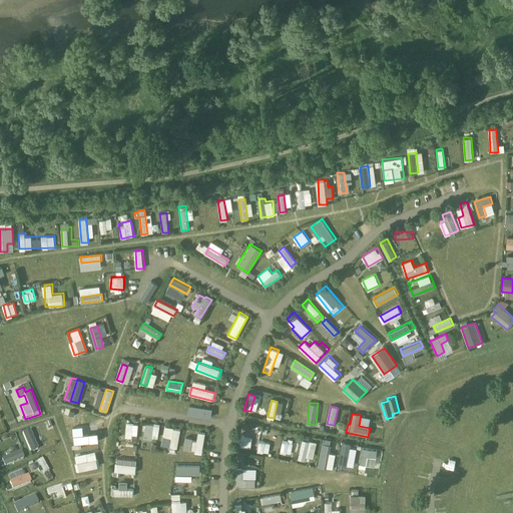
[(148,422),(145,436),(158,438),(160,424),(148,422)]
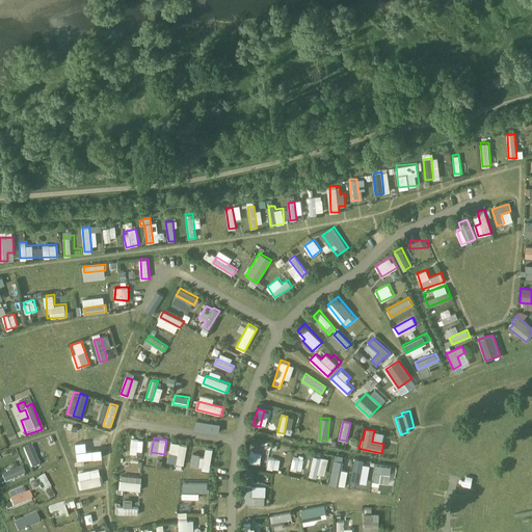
[(132,439),(130,454),(137,455),(139,439),(132,439)]
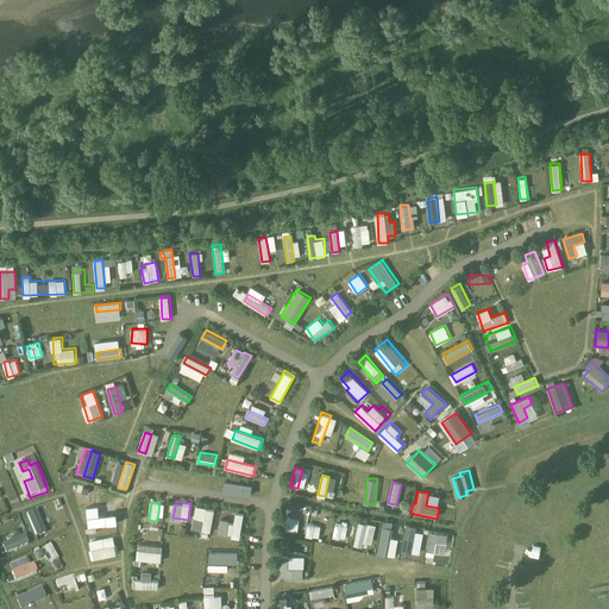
[(207,508),(202,529),(212,531),(215,510),(207,508)]
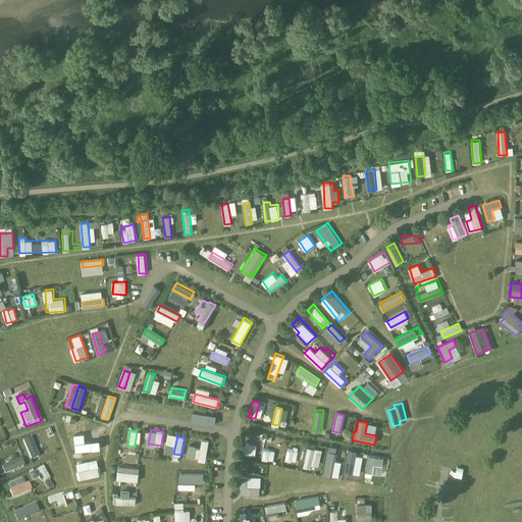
[(32,460),(40,456),(31,436),(22,440),(32,460)]
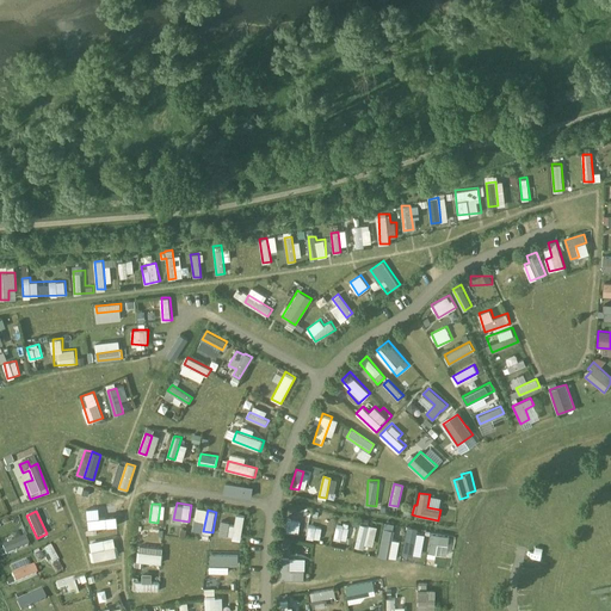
[(246,514),(238,513),(233,539),(241,542),(246,514)]
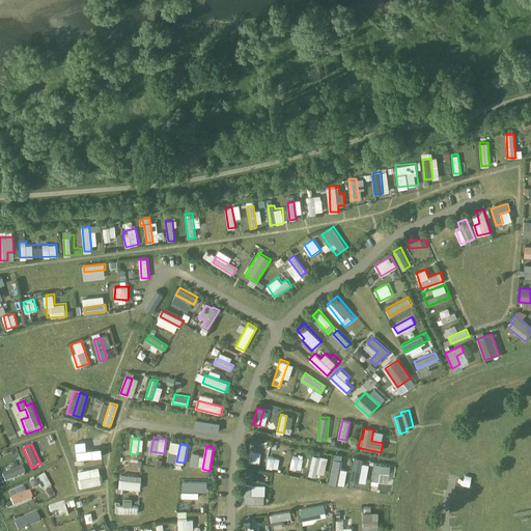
[(249,451),(248,462),(260,464),(261,452),(249,451)]
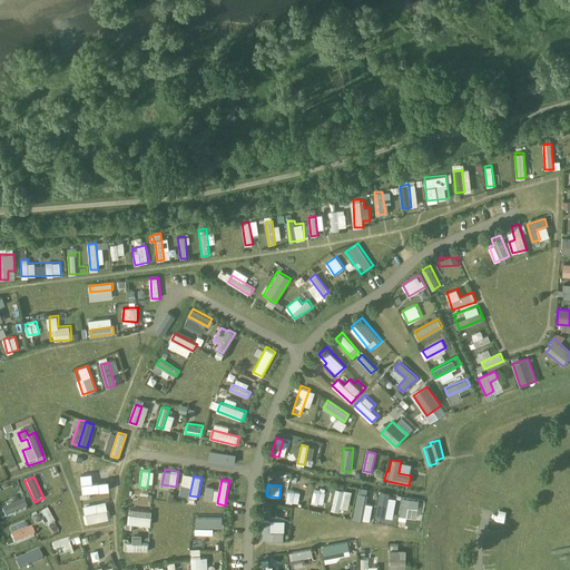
[(371,520),(372,503),(366,502),(367,488),(357,487),(354,519),(371,520)]
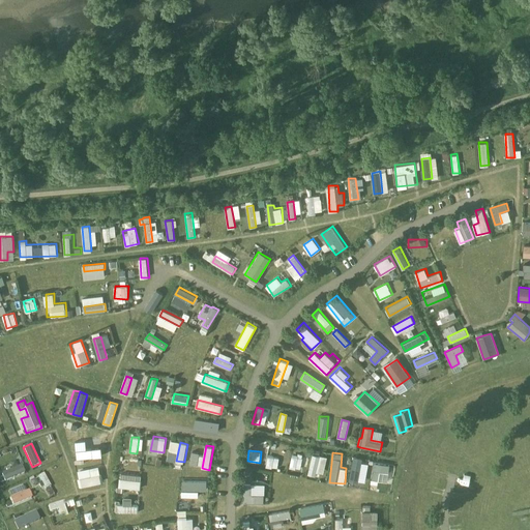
[(292,454),(289,468),(295,470),(298,455),(292,454)]
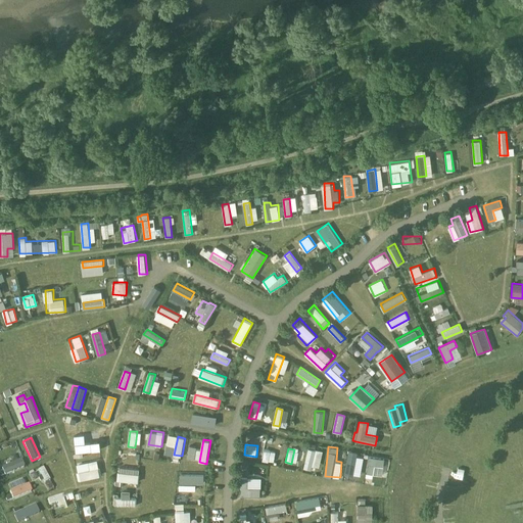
[(308,448),(303,468),(311,470),(316,450),(308,448)]
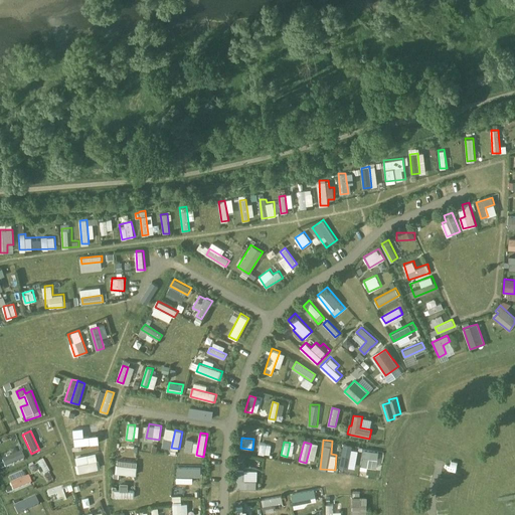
[(261,443),(258,454),(264,455),(266,444),(261,443)]
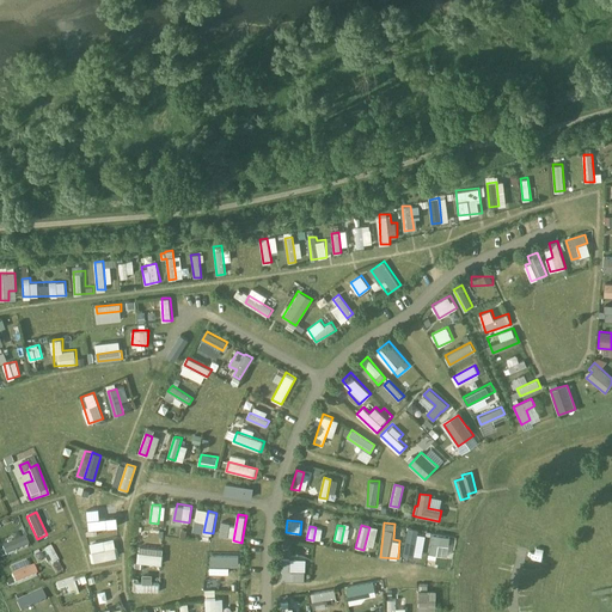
[(409,528),(403,555),(412,556),(417,530),(409,528)]
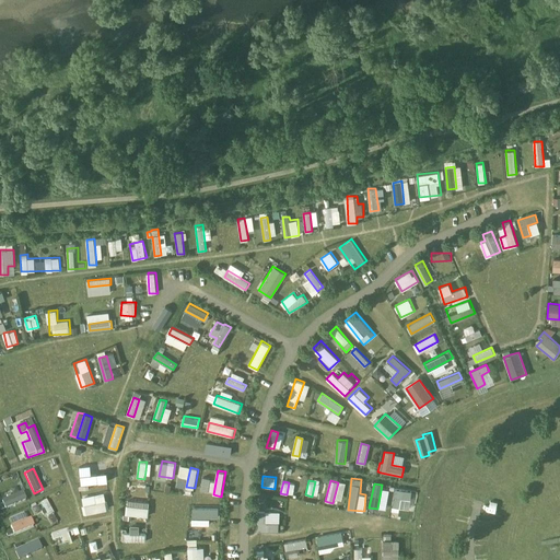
[(411,491),(395,489),(393,497),(394,497),(393,506),(399,508),(401,499),(410,500),(411,491)]
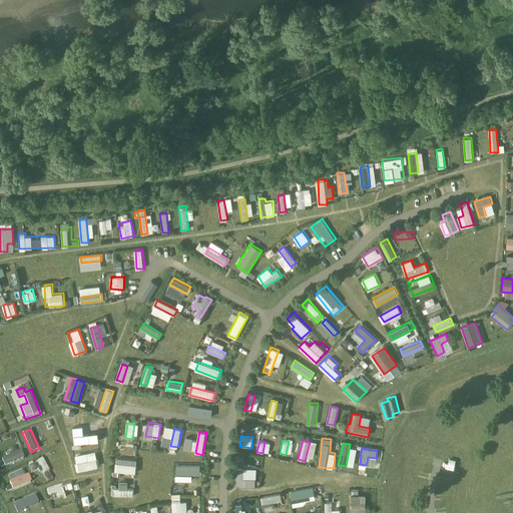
[(0,462),(0,464),(2,468),(18,461),(15,455),(0,462)]
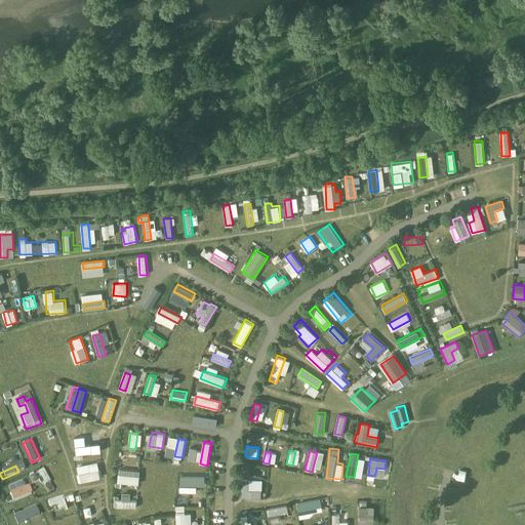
[(101,469),(77,474),(79,482),(103,477),(101,469)]
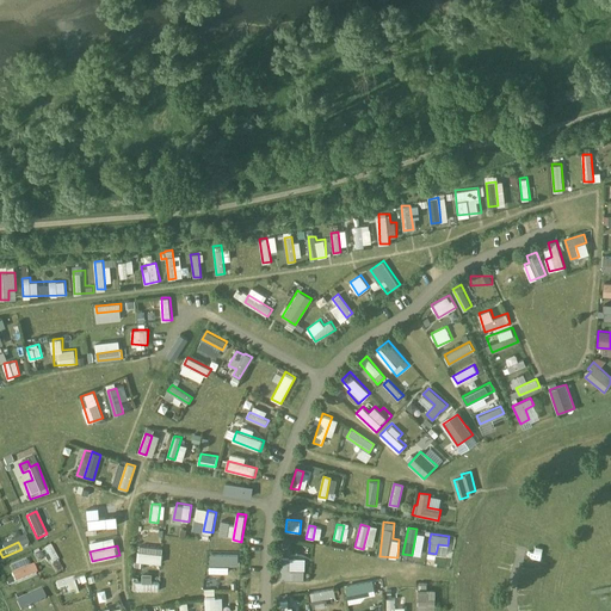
[(51,548),(45,550),(54,566),(60,562),(51,548)]
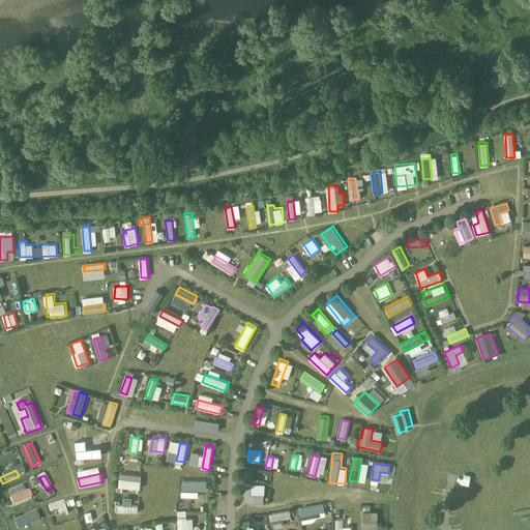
[(142,480),(121,478),(120,488),(141,490),(142,480)]
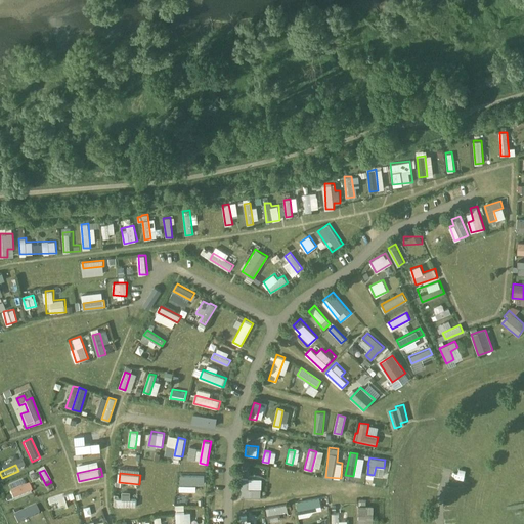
[(205,484),(205,474),(180,474),(179,490),(197,490),(197,484),(205,484)]
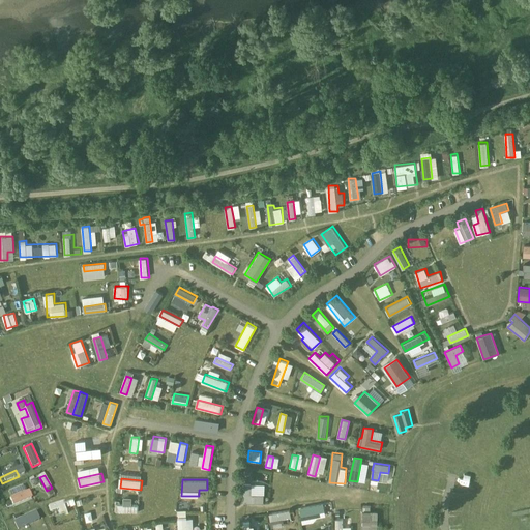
[(243,502),(264,503),(264,495),(251,494),(252,484),(244,484),(243,502)]
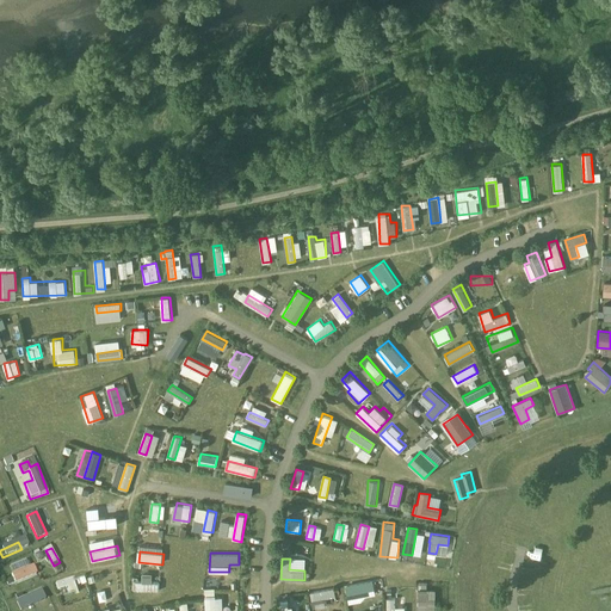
[(289,569),(304,571),(304,559),(290,559),(289,569)]
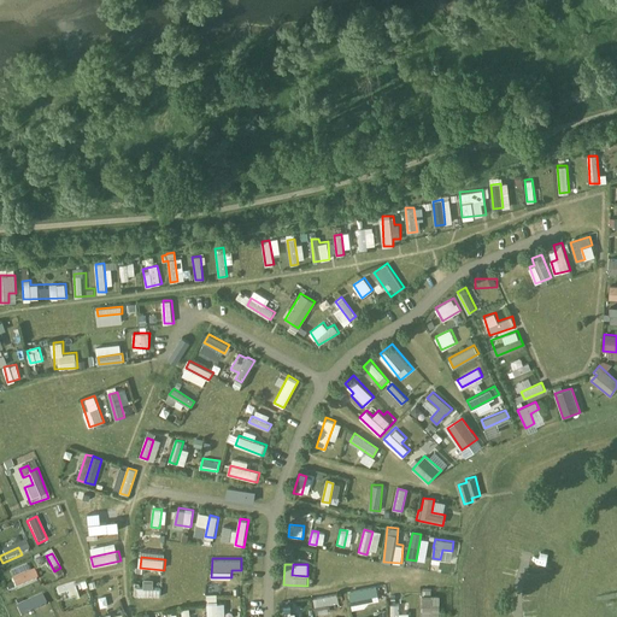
[(12,581),(16,591),(39,581),(35,571),(12,581)]
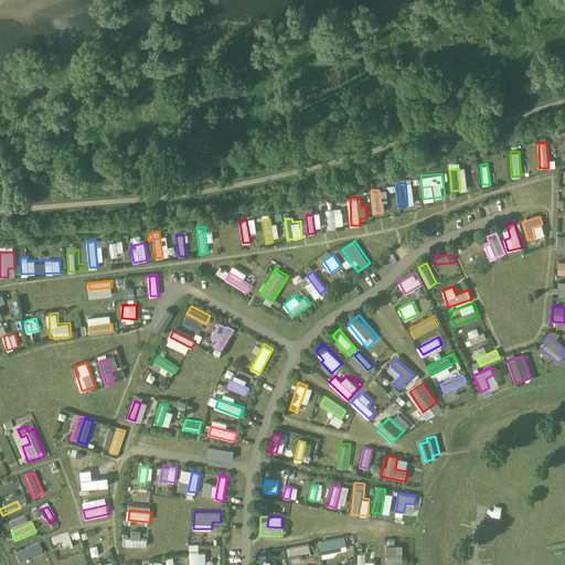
[(148,545),(148,537),(141,537),(141,530),(130,530),(131,536),(123,537),(123,546),(148,545)]
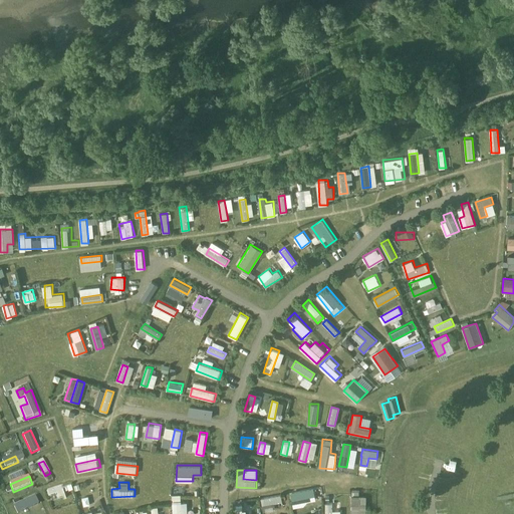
[(68,484),(46,491),(48,497),(57,495),(58,499),(67,496),(65,489),(69,488),(68,484)]
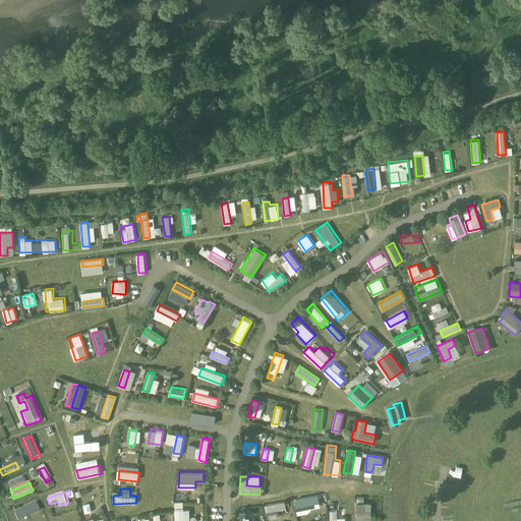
[(316,495),(293,499),(294,507),(319,503),(316,495)]
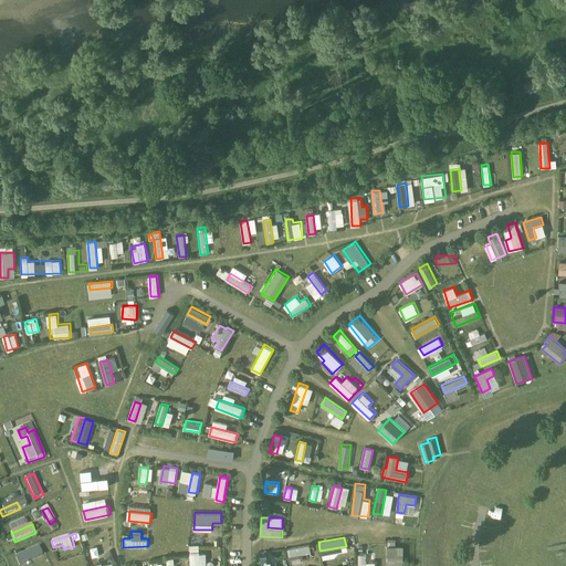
[(97,545),(90,547),(92,556),(100,555),(97,545)]
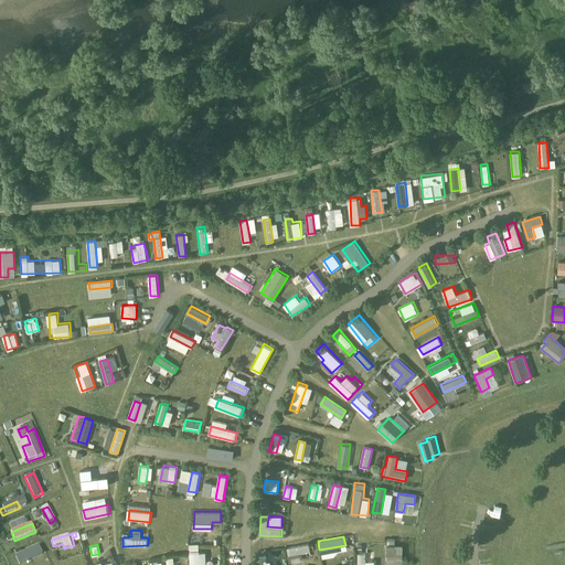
[(310,552),(308,544),(286,547),(288,555),(310,552)]
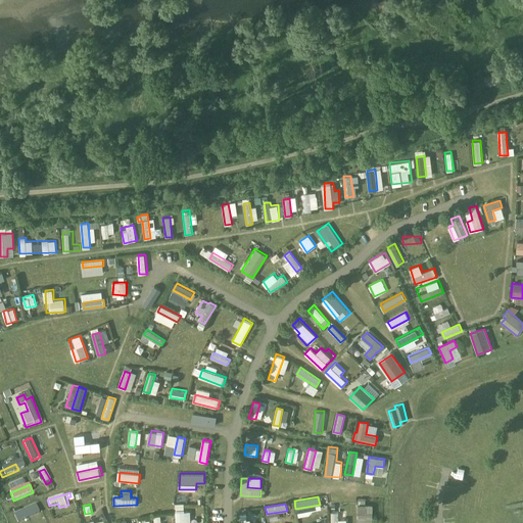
[(13,514),(17,522),(40,514),(36,505),(13,514)]
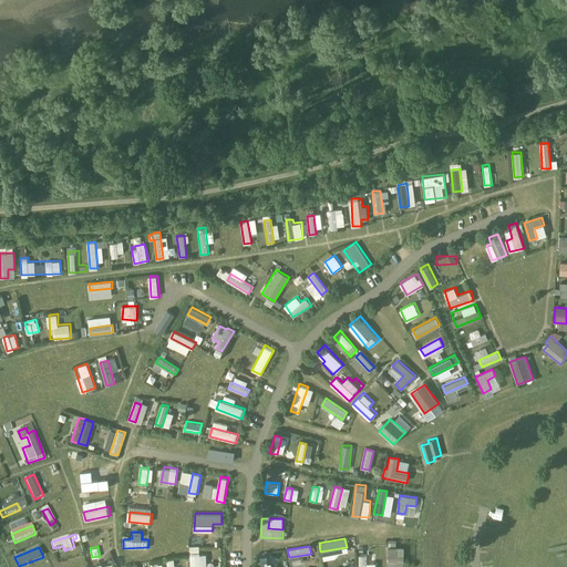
[(388,547),(388,566),(397,566),(397,564),(403,564),(403,555),(397,555),(398,547),(388,547)]
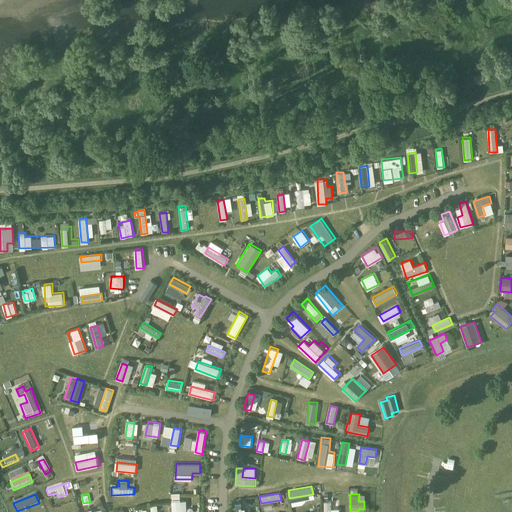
[(172,501),(172,511),(181,511),(181,501),(172,501)]
